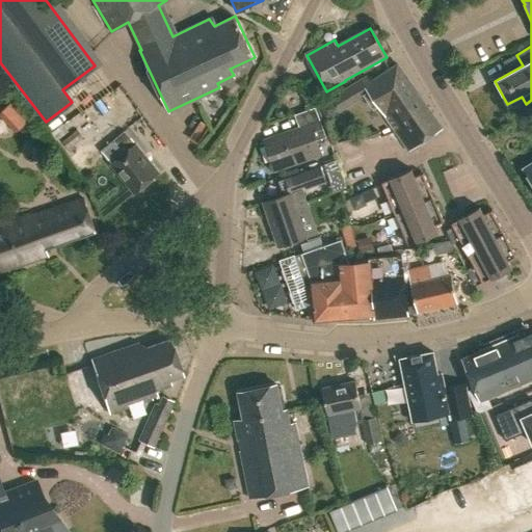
[(398,64),(372,82),(368,77),(361,81),(409,151),(442,128),(398,64)]
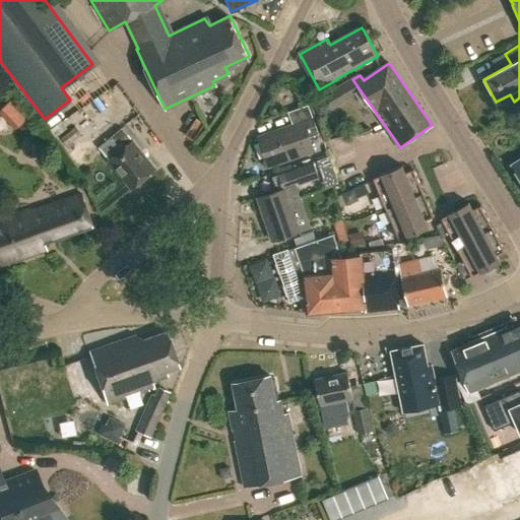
[(76,95),(98,81),(92,73),(71,87),(76,95)]
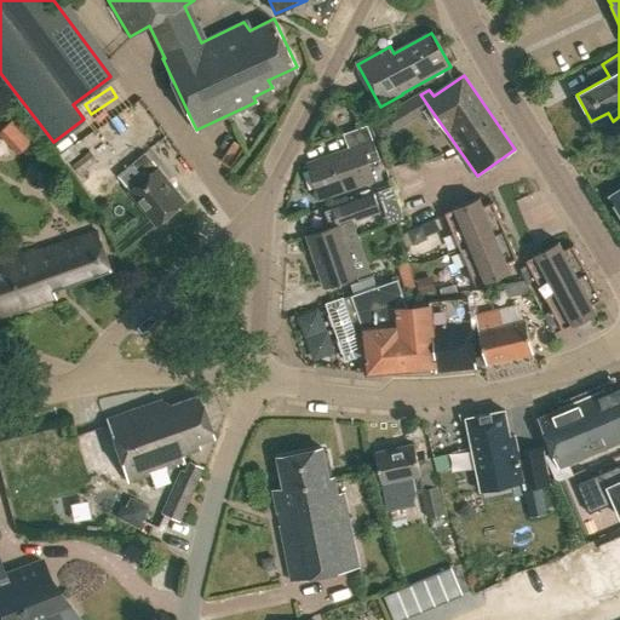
[(21,155),(39,139),(21,119),(3,135),(21,155)]
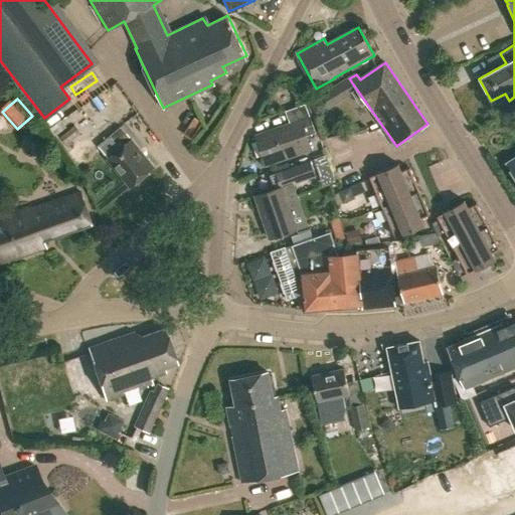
[(285,110),(289,122),(254,134),(266,164),(311,148),(308,139),(317,135),(305,102),(285,110)]
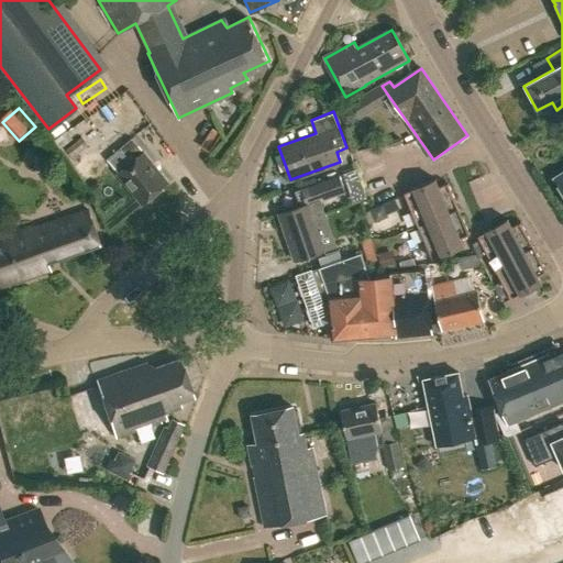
[(106,159),(116,173),(139,203),(166,183),(132,139),(106,159)]
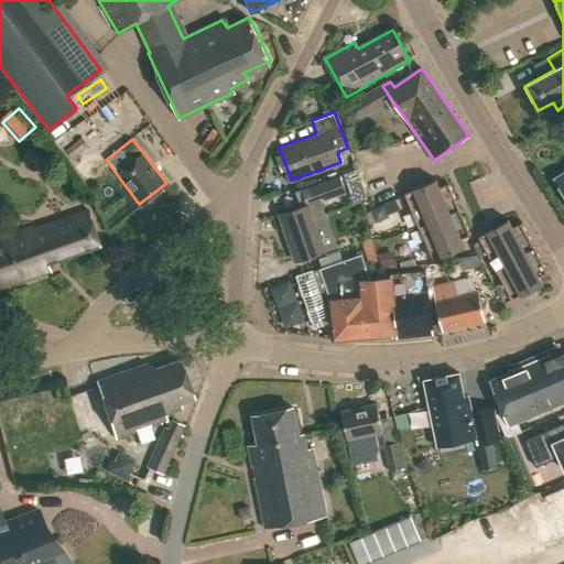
[(321,203),(345,193),(339,177),(310,188),(315,202),(280,215),(297,261),(327,250),(315,218),(325,215),(321,203)]
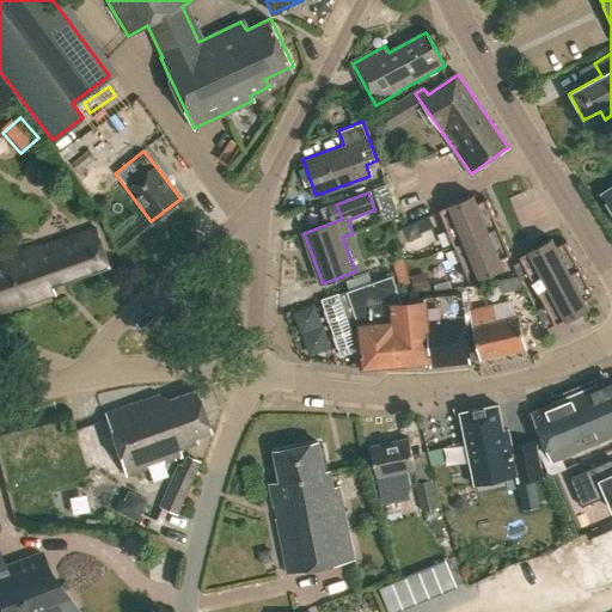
[(440,210),(454,245),(499,227),(488,199),(477,203),(473,195),(450,204),(450,206),(440,210)]
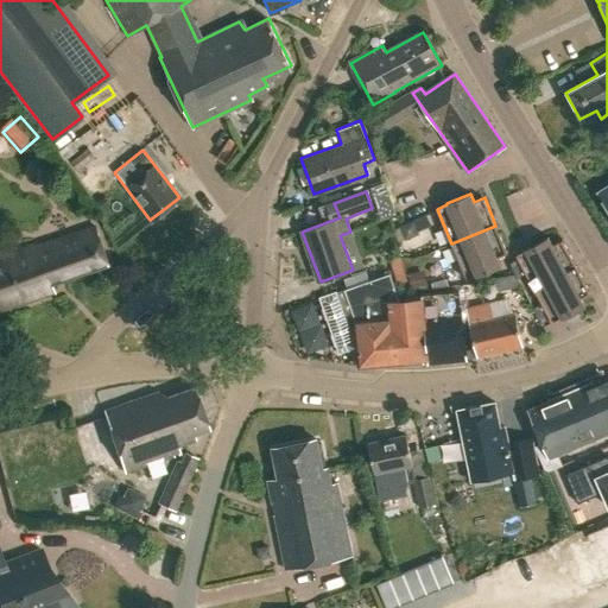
[(451,244),(467,279),(476,276),(477,277),(501,266),(498,258),(507,253),(495,226),(451,244)]
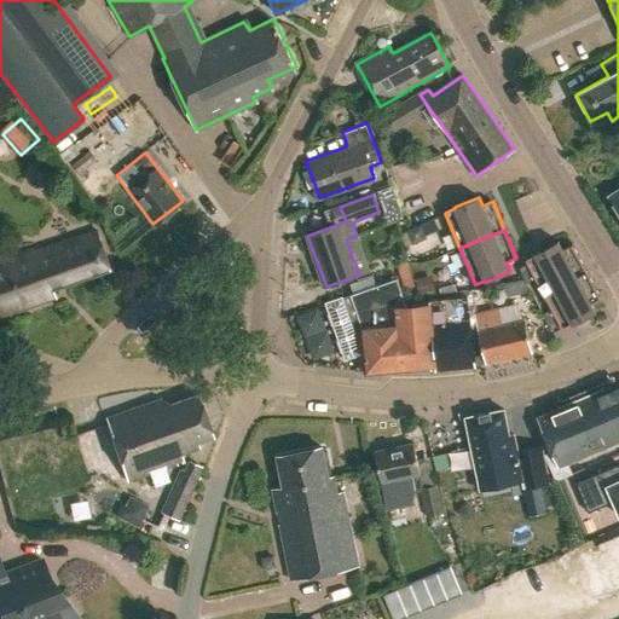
[(0,260),(0,314),(55,298),(51,287),(109,268),(97,233),(36,253),(35,249),(0,260)]
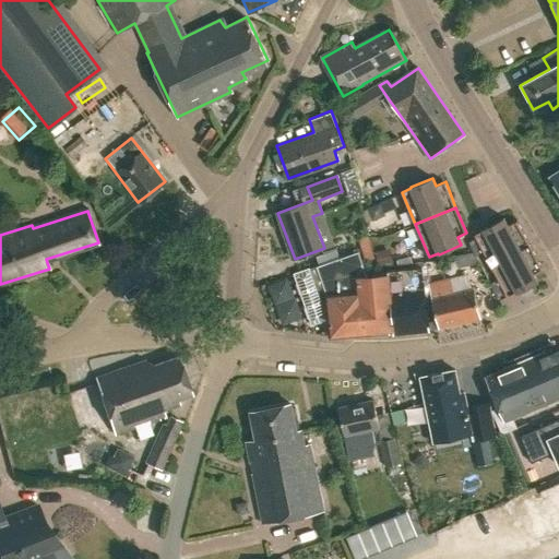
[(484,251),(491,266),(531,246),(518,221),(508,226),(504,218),(483,229),(484,230),(475,235),(478,240),(470,245),(475,257),(484,251)]
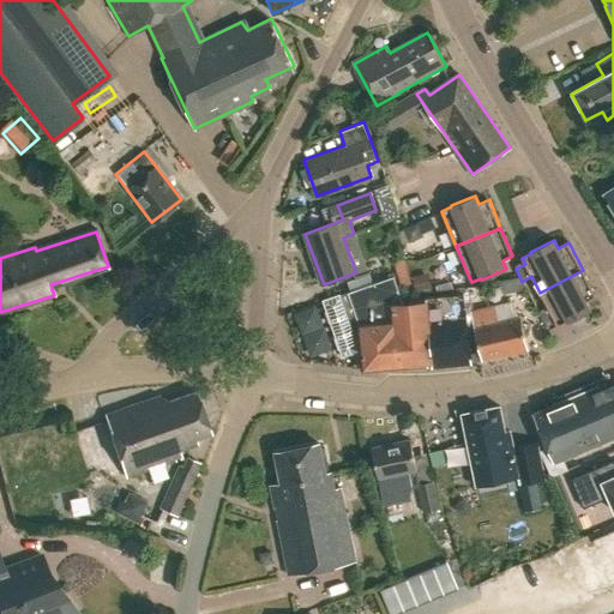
[(554,320),(558,326),(567,321),(569,323),(591,311),(587,301),(596,296),(583,270),(540,293),(548,308),(539,313),(546,325),(554,320)]
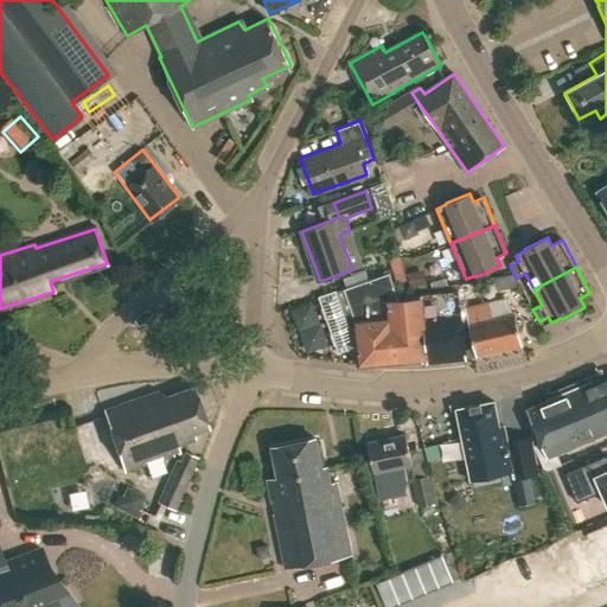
[(428,283),(425,268),(408,272),(413,288),(428,283)]
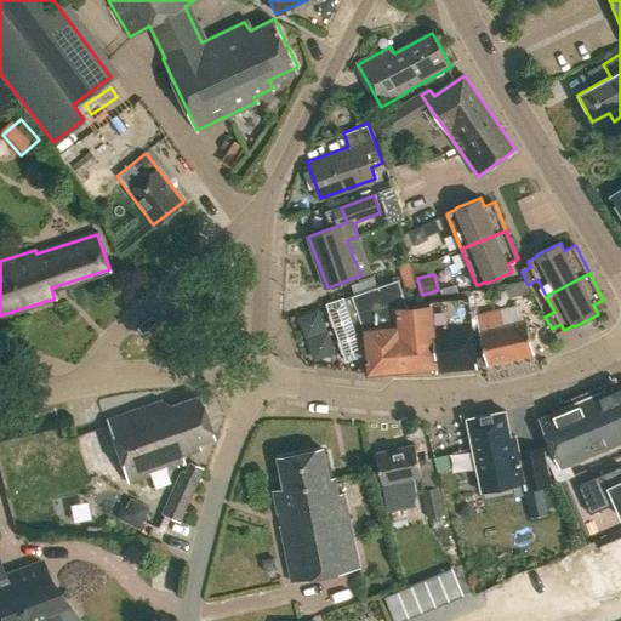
[(366,354),(369,374),(437,368),(433,322),(431,302),(409,305),(399,278),(329,305),(348,360),(366,354)]
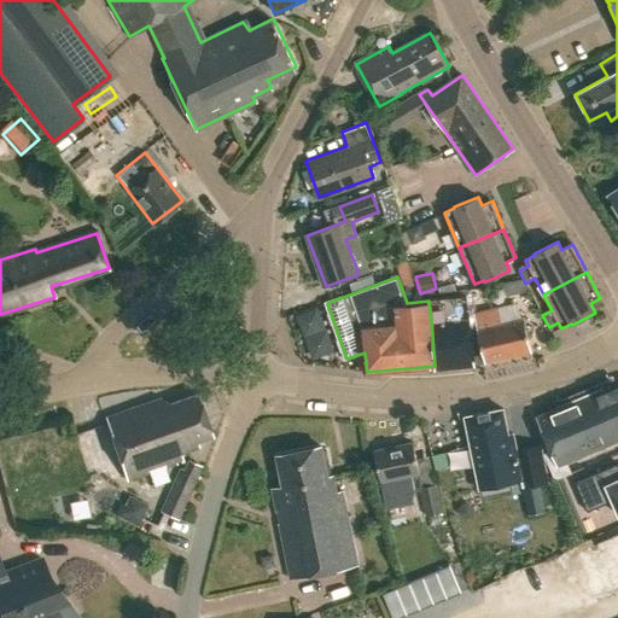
[(431,320),(435,366),(435,369),(474,366),(468,316),(431,320)]
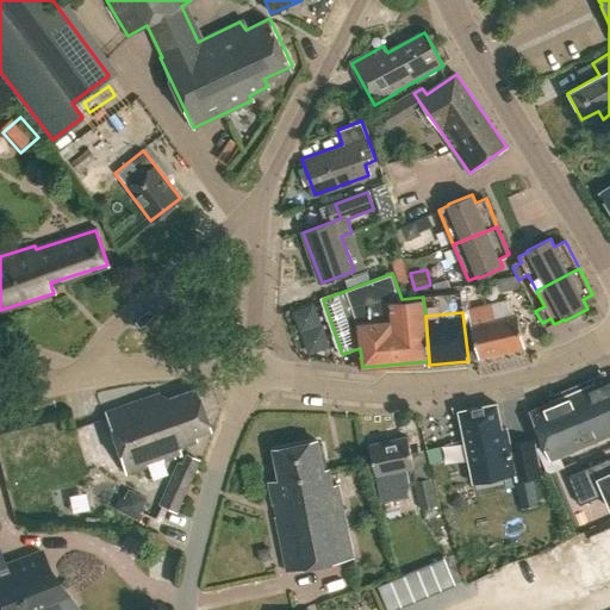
[(517,313),(490,319),(487,313),(470,317),(479,359),(524,348),(517,313)]
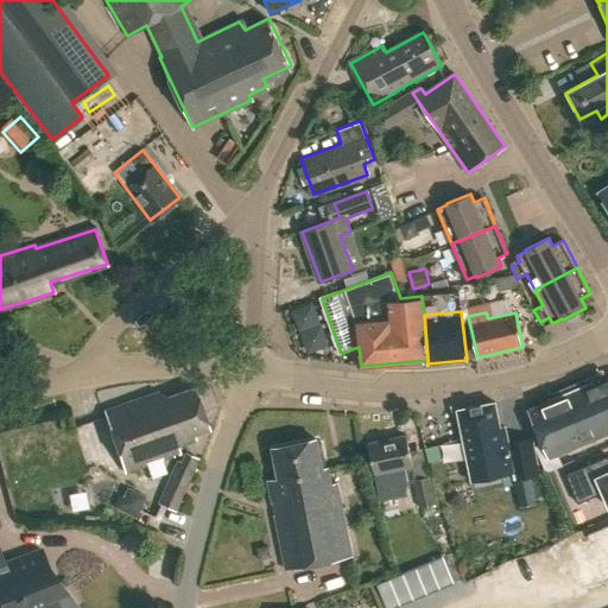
[(527,411),(549,460),(607,434),(607,381),(595,388),(593,382),(553,399),(553,400),(527,411)]
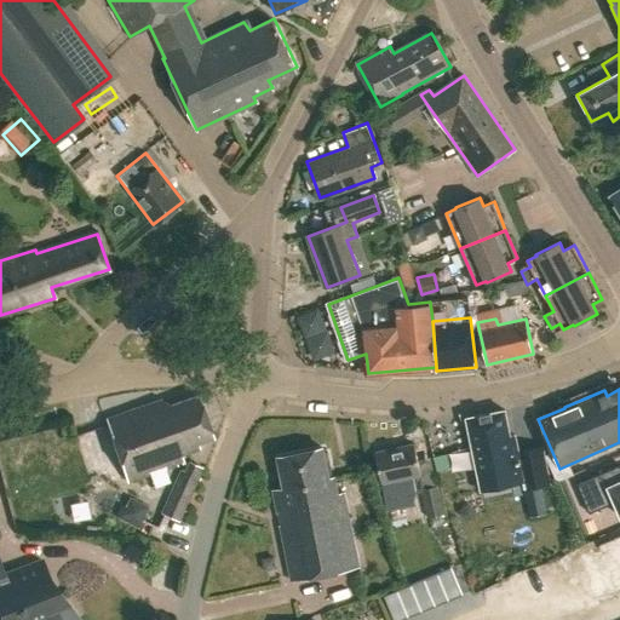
[(104,419),(127,482),(183,463),(181,454),(200,448),(197,443),(212,438),(197,395),(171,405),(159,400),(104,419)]
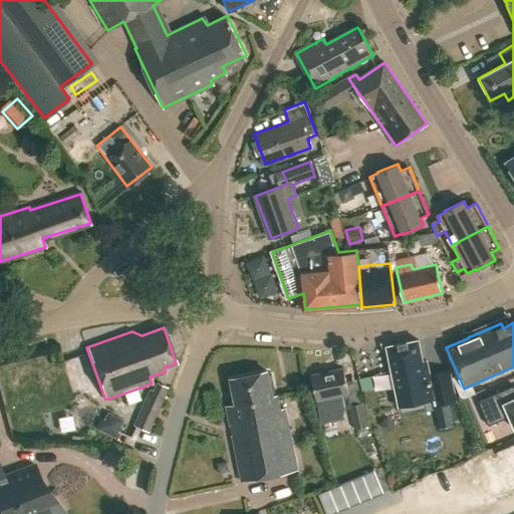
[(399,402),(433,395),(440,430),(452,428),(447,404),(455,402),(450,372),(430,376),(427,361),(423,362),(419,341),(389,347),(399,402)]
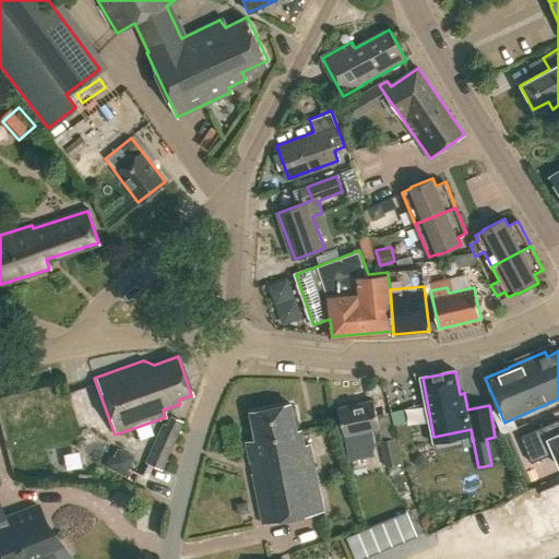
[(340,408),(345,436),(380,428),(375,402),(340,408)]
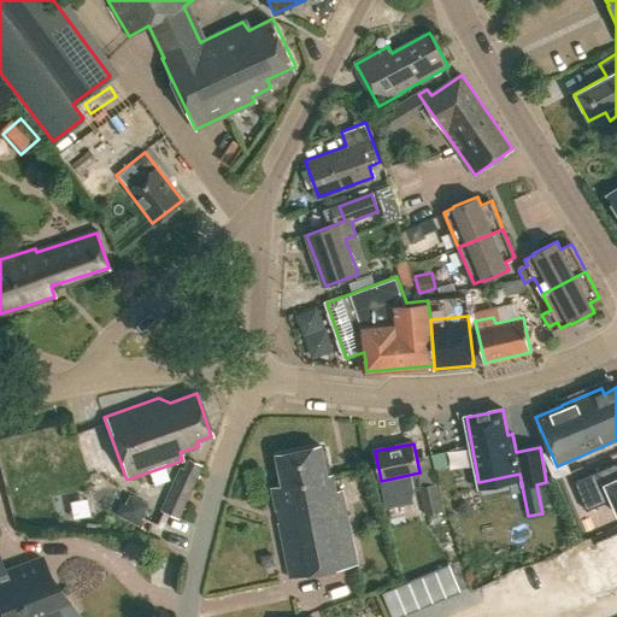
[(327,470),(330,469),(327,450),(323,451),(322,446),(277,456),(283,485),(272,487),(291,579),(358,565),(342,491),(338,492),(334,475),(328,476),(327,470)]
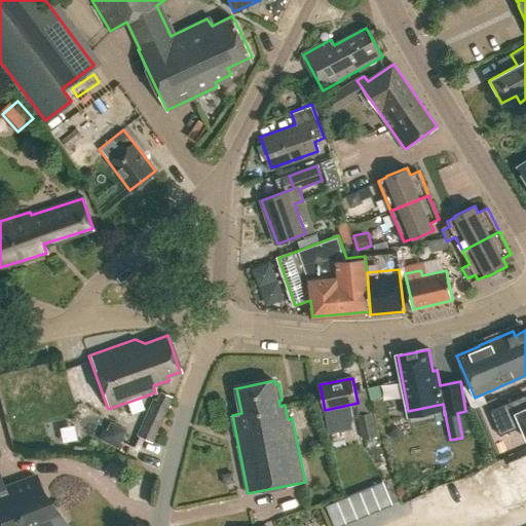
[(368,387),(371,400),(383,397),(380,384),(368,387)]
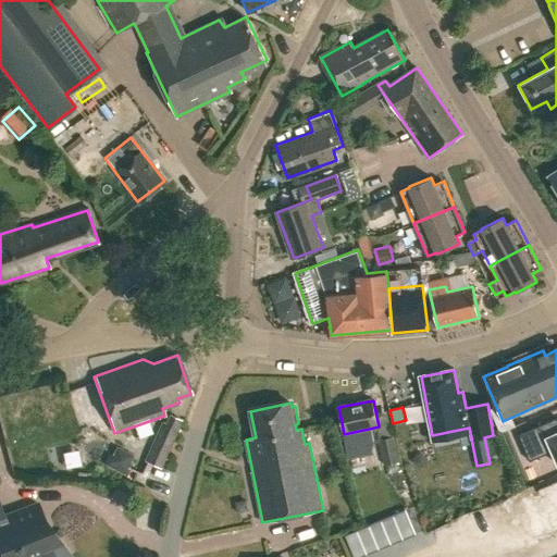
[(143,461),(159,469),(181,421),(168,415),(163,423),(160,422),(143,461)]
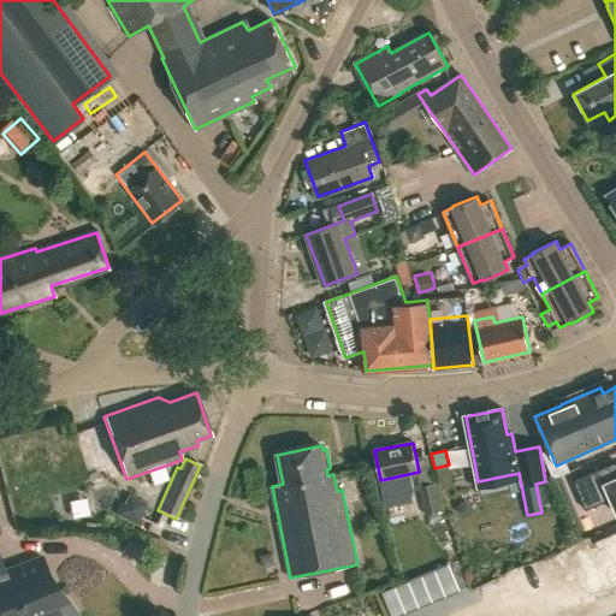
[(611,498),(615,510),(615,468),(615,466),(585,479),(596,505),(611,498)]
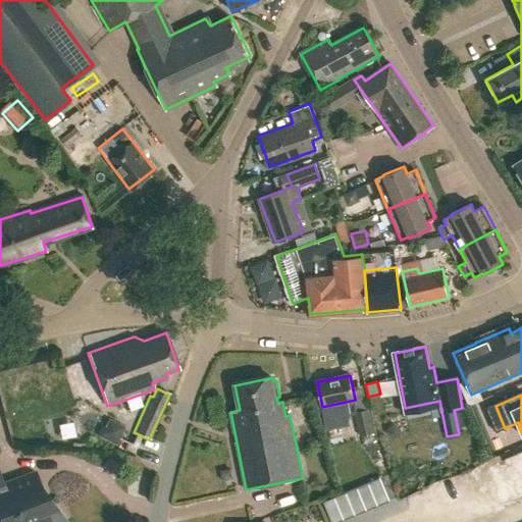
[(374,433),(370,409),(355,412),(360,436),(374,433)]
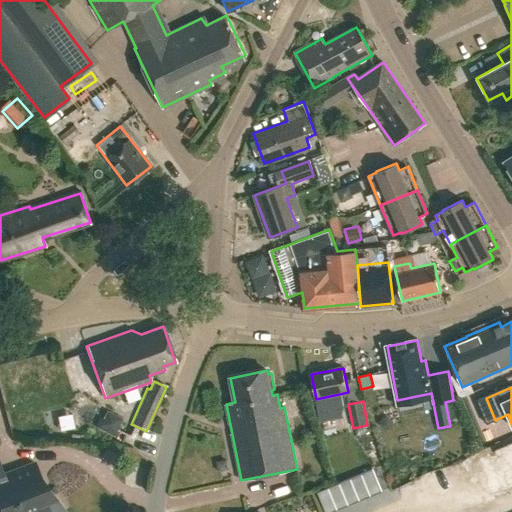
[(0,508),(1,511),(66,511),(55,497),(49,499),(35,463),(4,475),(0,465),(0,508)]
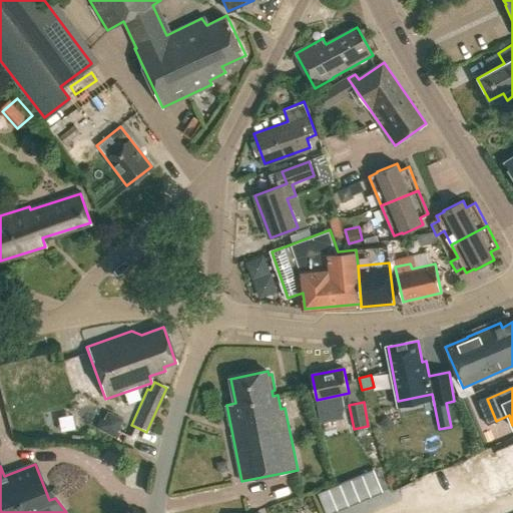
[(512,464),(489,472),(498,499),(512,493),(512,464)]
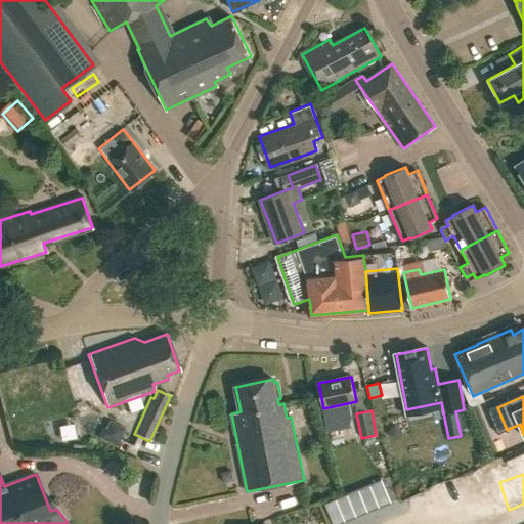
[(370,485),(380,508),(391,503),(382,481),(370,485)]
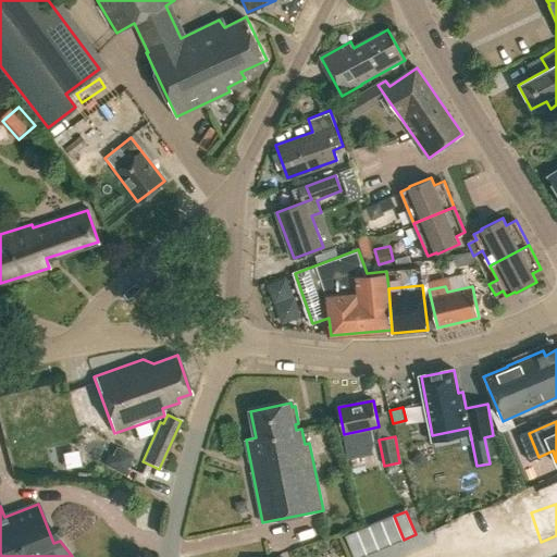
[(382,521),(392,544),(404,540),(394,516),(382,521)]
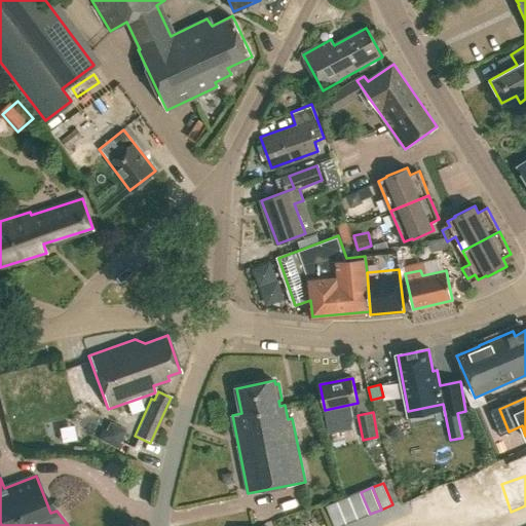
[(370,514),(361,492),(349,496),(358,519),(370,514)]
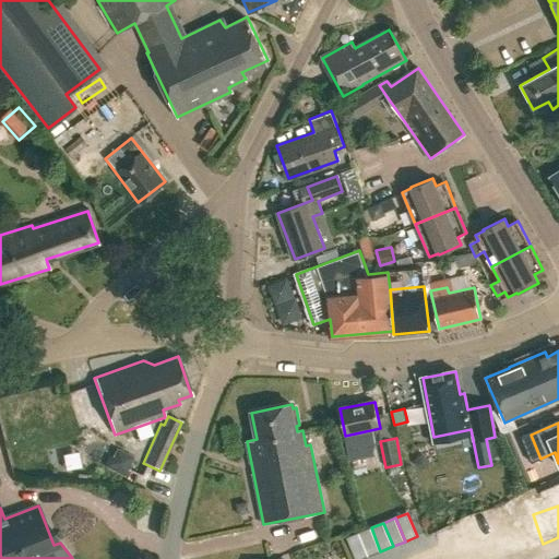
[(358,533),(368,556),(380,551),(371,527),(358,533)]
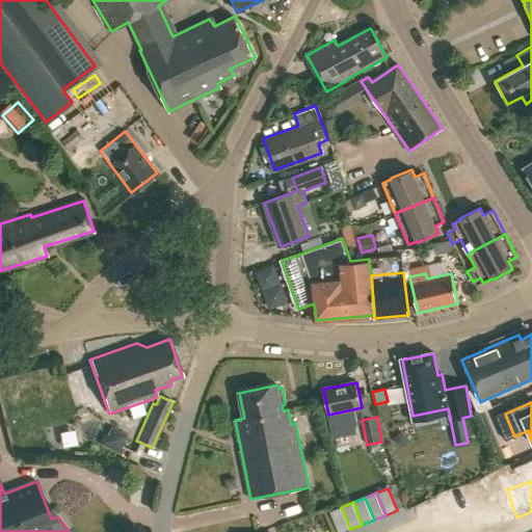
[(338,531),(344,531),(350,529),(341,507),(329,512),(338,531)]
